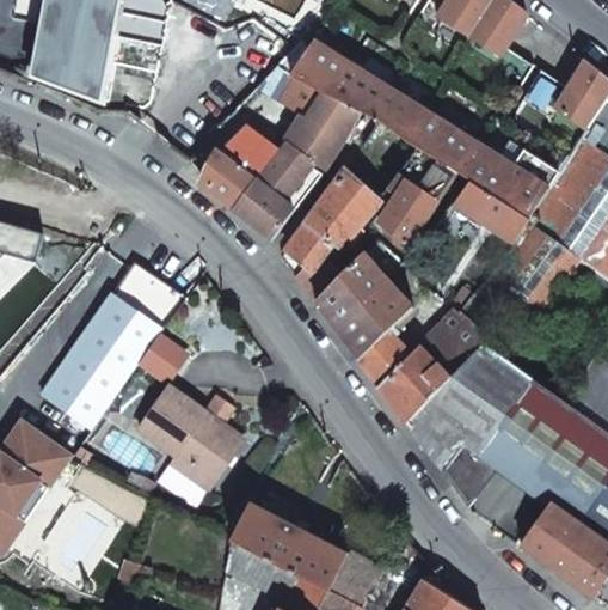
[(43,0),(29,75),(97,102),(100,83),(116,0),(43,0)]
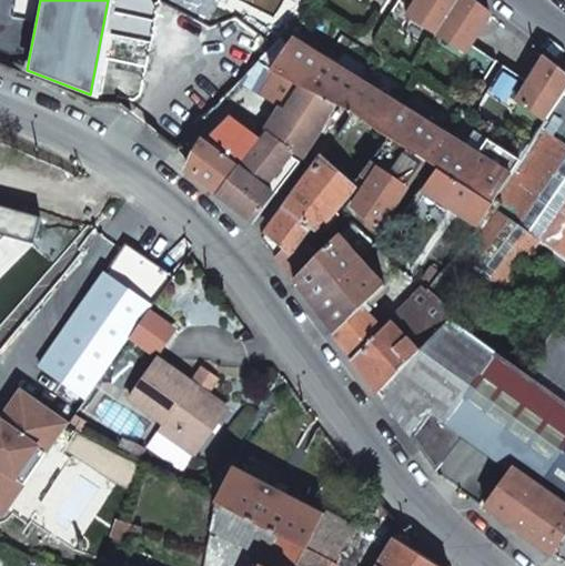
[(359,0),(377,12),(384,0),(359,0)]
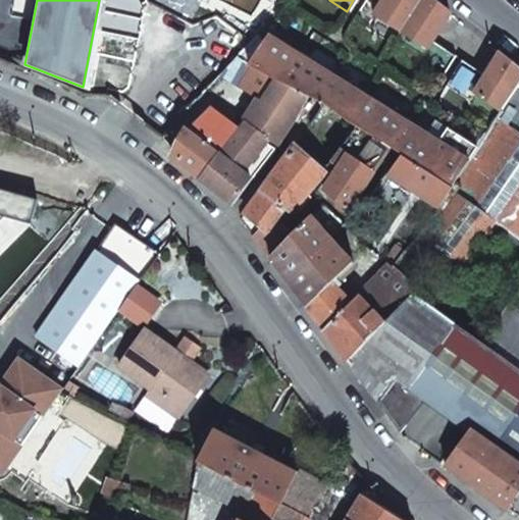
[(362,0),(355,11),(367,19),(370,14),(380,0),(362,0)]
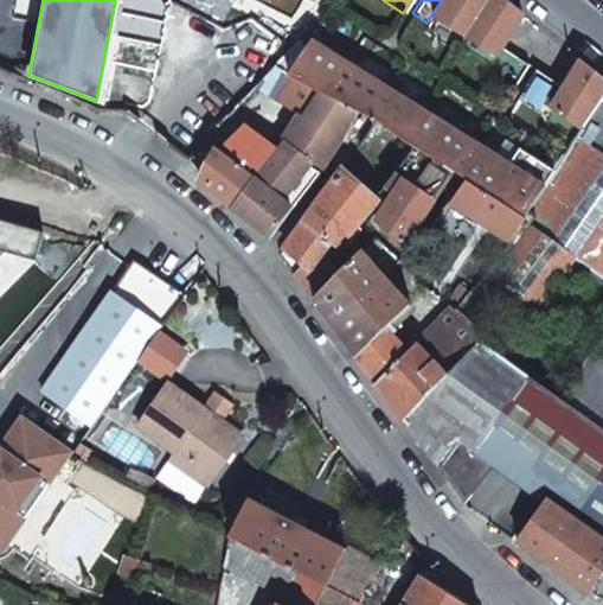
[(430,17),(462,36),(485,0),(442,0),(430,17)]
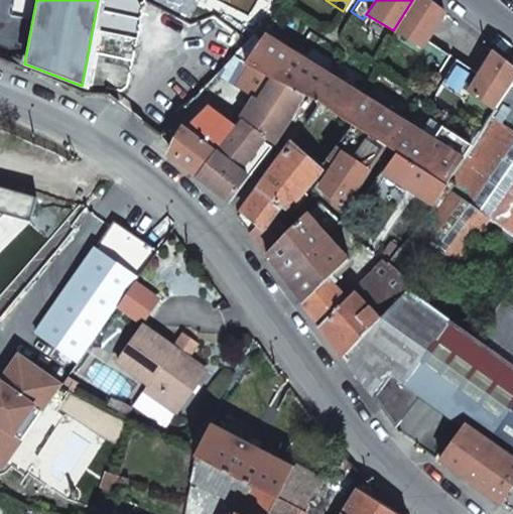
[(412,0),(393,30),(419,47),(423,39),(436,20),(430,17),(436,9),(424,0),(412,0)]
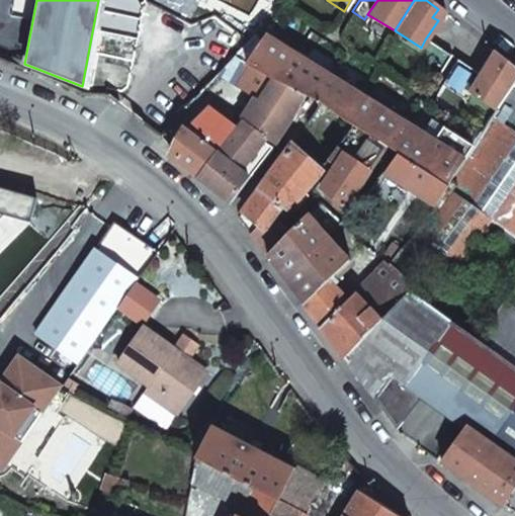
[(438,20),(442,13),(438,9),(432,17),(438,20)]
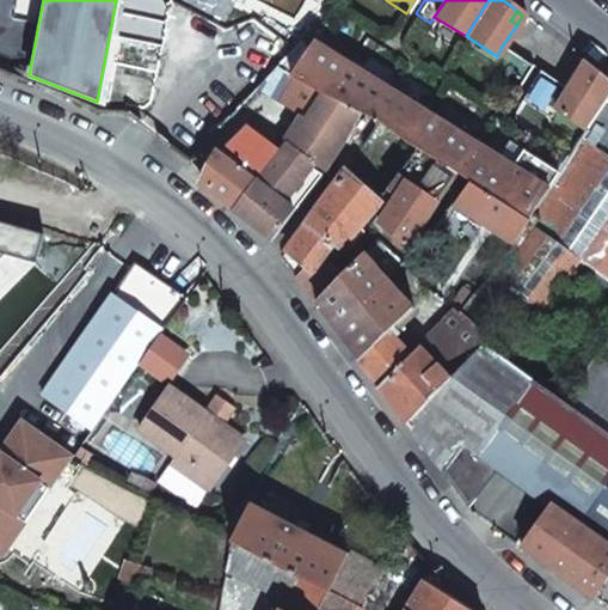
[(416,13),(413,18),(428,28),(430,23),(416,13)]
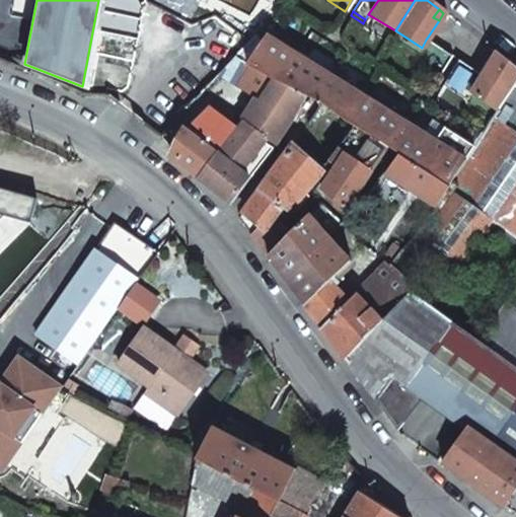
[(396,153),(446,183),(464,158),(435,140),(423,132),(266,33),(246,61),(267,74),(303,96),(352,125),(384,146),(396,153)]
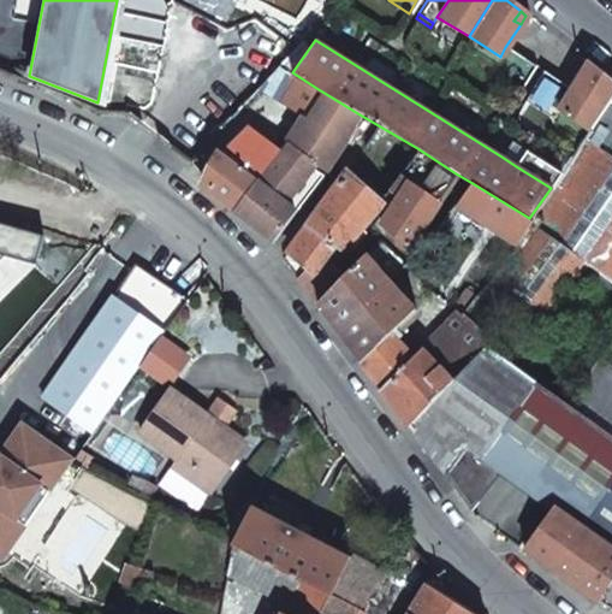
[(500,57),(487,77),(516,95),(535,66),(505,47),(500,57)]
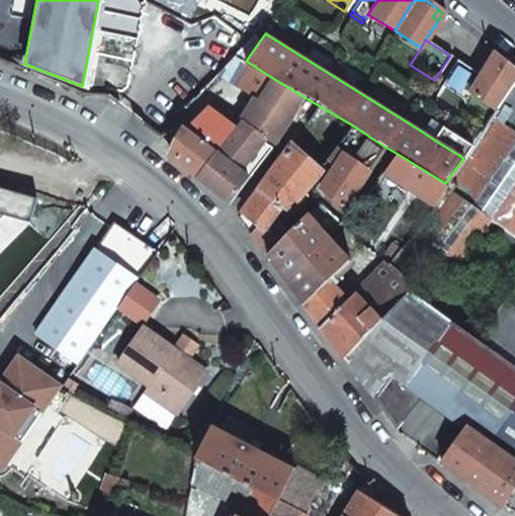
[(495,67),(500,59),(494,54),(489,63),(495,67)]
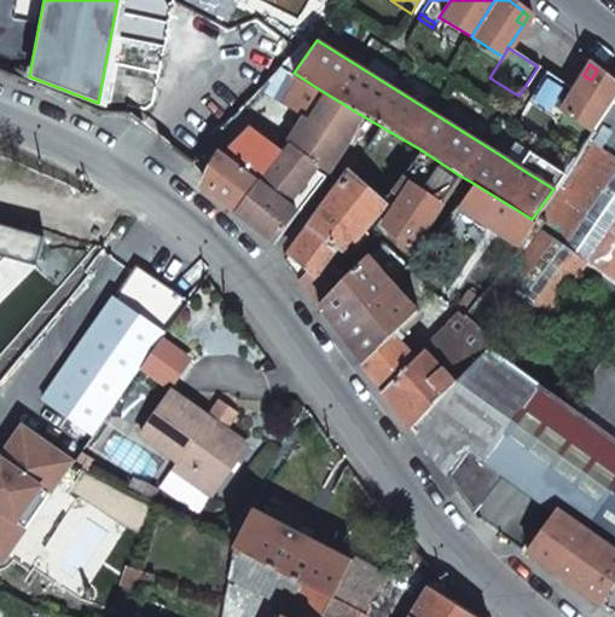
[(272,74),(283,80),(290,71),(282,65),(272,74)]
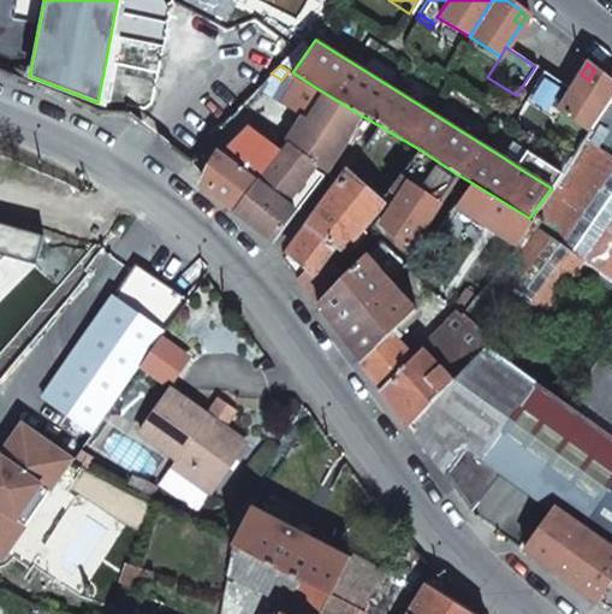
[(605,107),(611,96),(611,84),(594,70),(588,80),(581,75),(571,89),(558,111),(588,133),(605,107)]
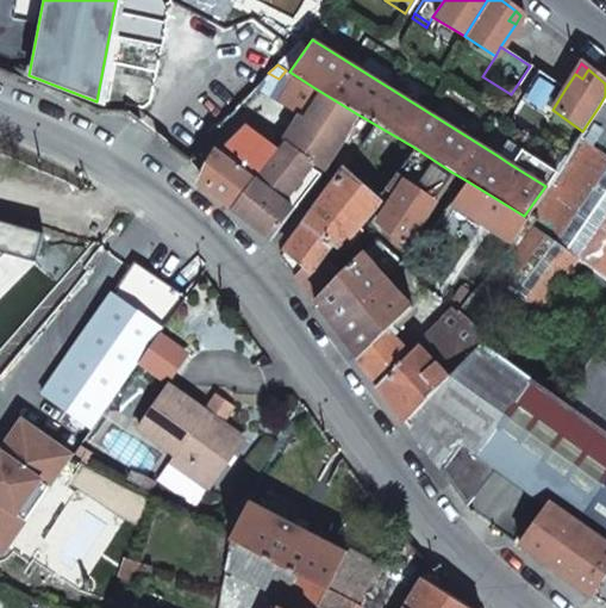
[(257,85),(297,115),(313,87),(289,72),(286,70),(279,79),(268,73),(257,85)]
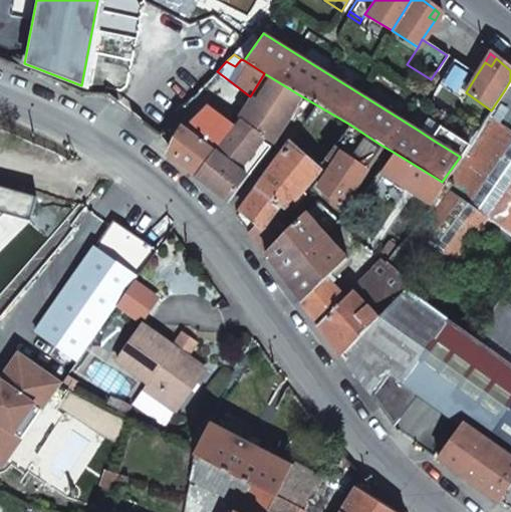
[(477,74),(453,59),(437,83),(462,99),(466,92),(477,74)]
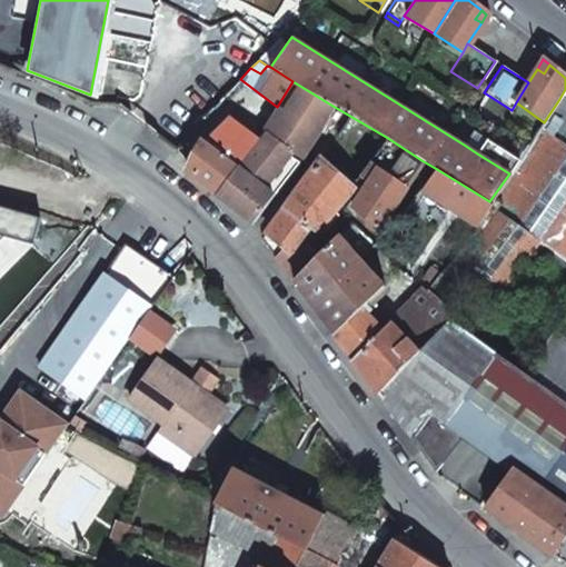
[(289,149),(300,157),(321,125),(333,106),(293,81),(277,107),(265,130),(289,149)]
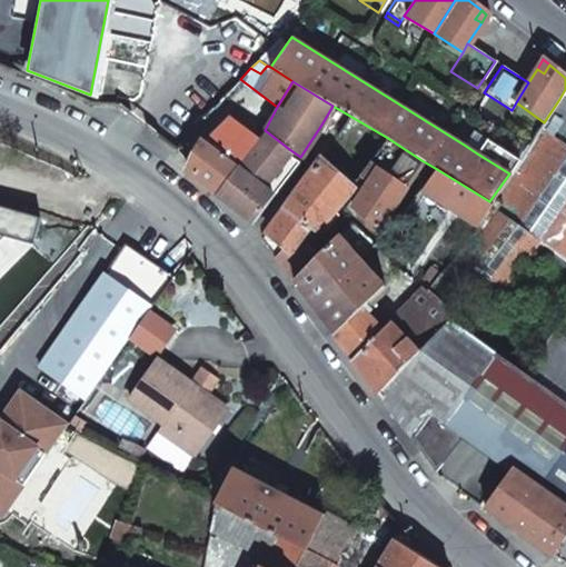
[(538,238),(565,257),(565,103),(559,99),(544,122),(517,160),(509,173),(489,201),(472,228),(452,254),(499,286),(538,238)]
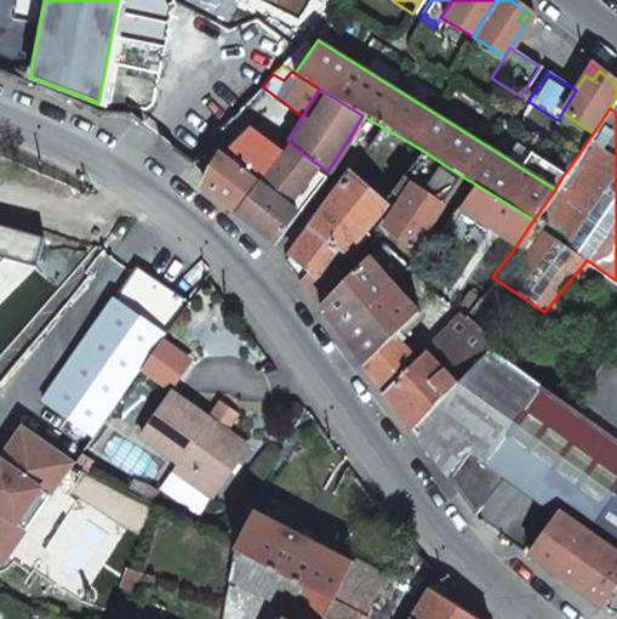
[(247,129),(222,154),(256,181),(278,154),(247,129)]
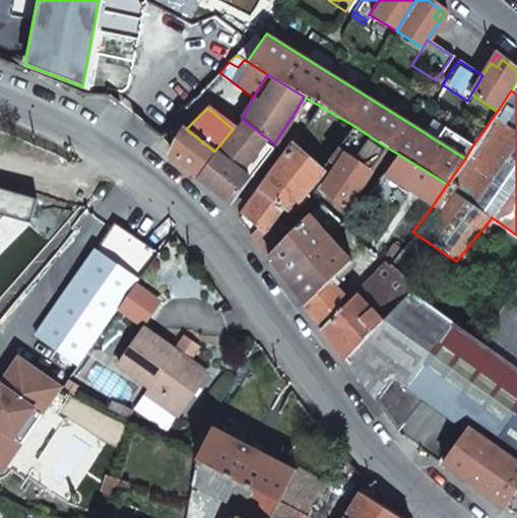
[(238,170),(264,136),(242,119),(233,129),(214,151),(198,177),(231,202),(252,172),(247,169),(243,174),(238,170)]
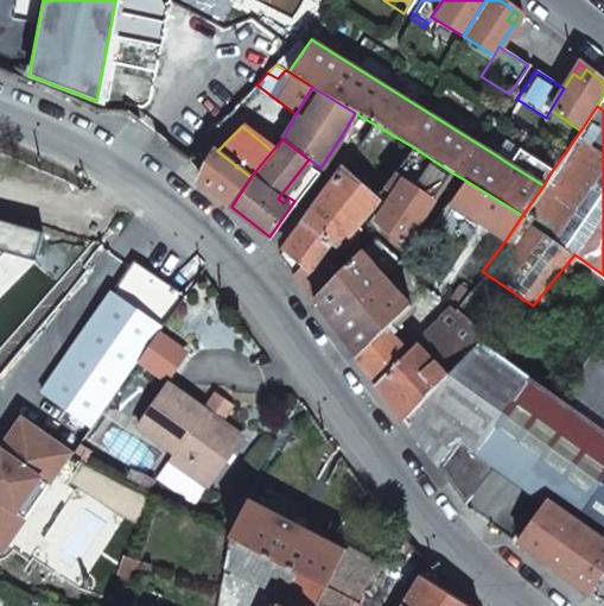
[(509,164),(517,151),(503,141),(495,155),(509,164)]
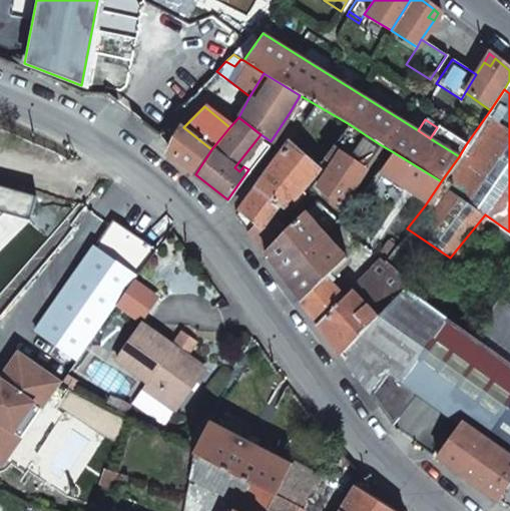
[(319,161),(287,203),(296,211),(318,188),(339,205),(380,144),(348,123),(319,161)]
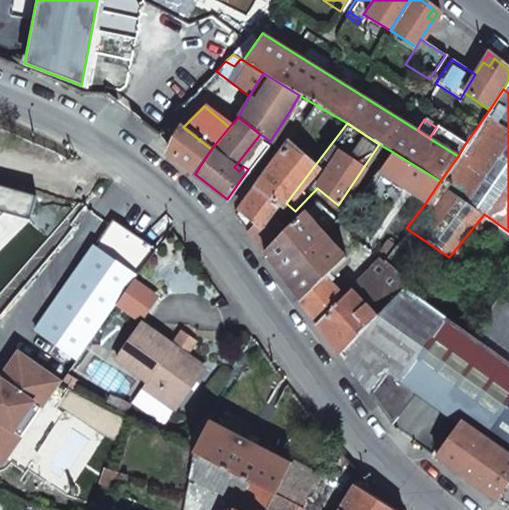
[(166,152),(195,174),(211,149),(183,127),(178,125),(166,152)]
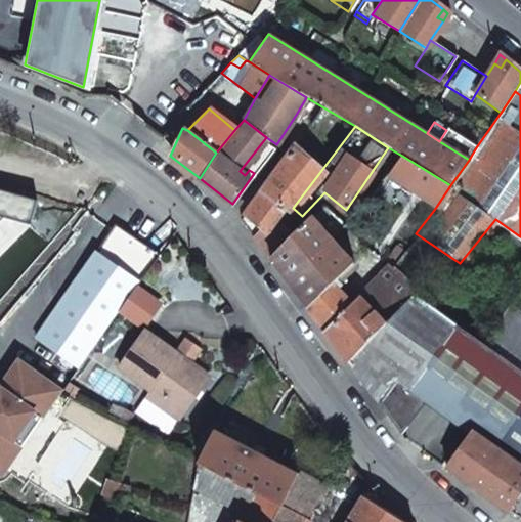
[(446,130),(439,141),(469,160),(476,147),(446,130)]
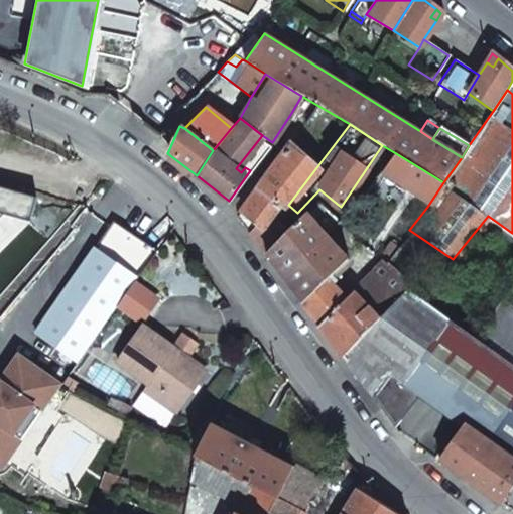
[(293,136),(288,142),(299,150),(302,147),(304,144),(293,136)]
